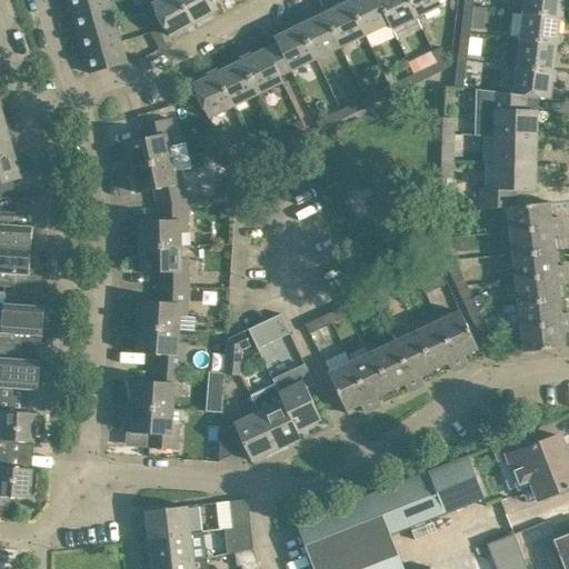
[(68,0),(71,10),(108,0),(68,0)]
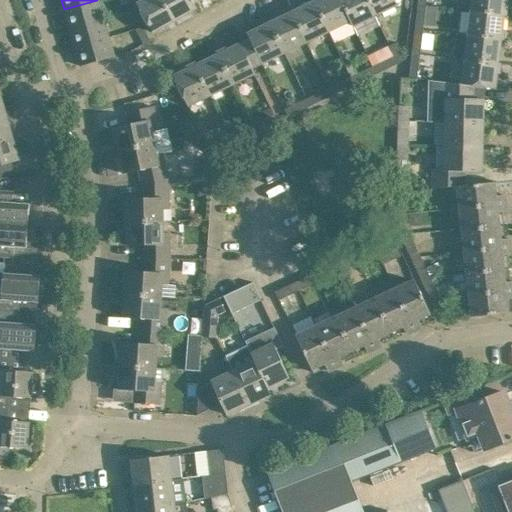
[(64,9),(70,28),(103,19),(97,0),(64,9)]
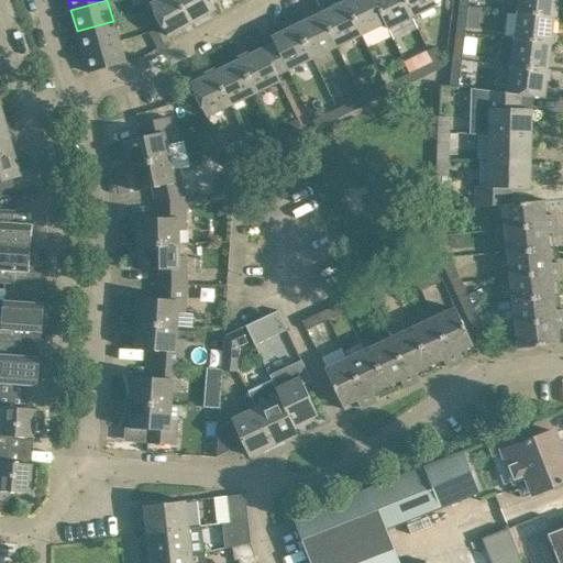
[(167,35),(191,22),(179,0),(157,0),(151,4),(167,35)]
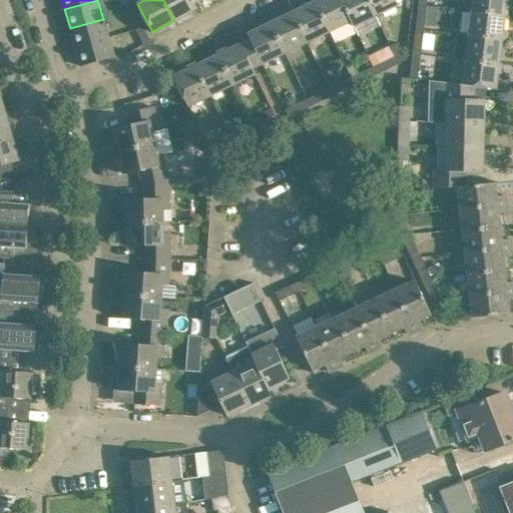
[(163,0),(174,20),(196,8),(193,2),(193,3),(191,0),(163,0)]
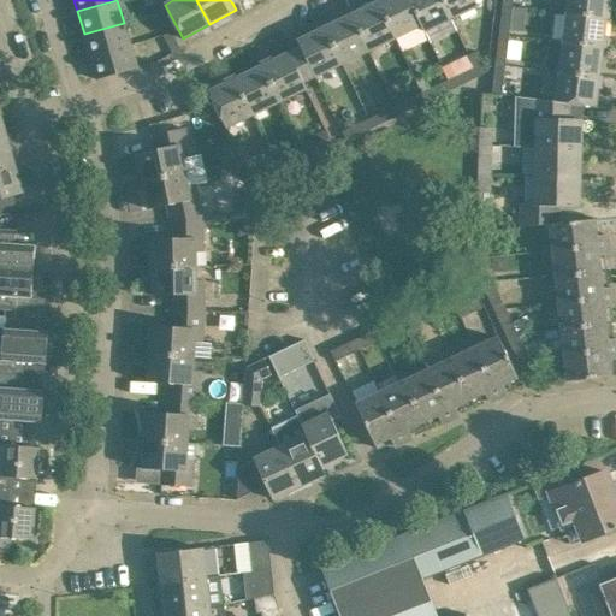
[(381,0),(373,5),(391,41),(419,28),(406,0),(381,0)]
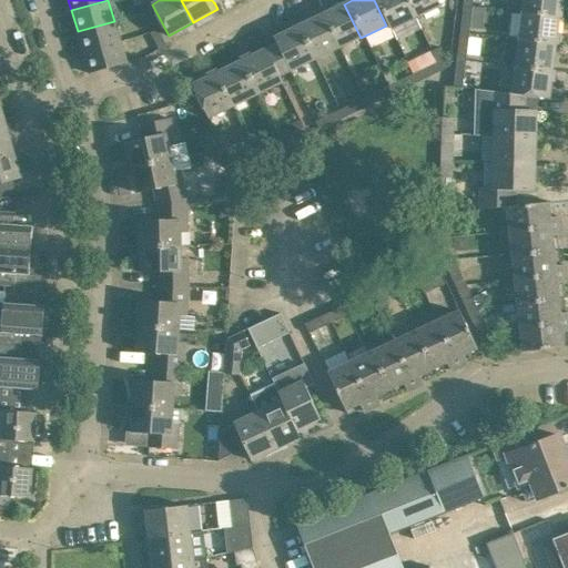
[(374,0),(386,26),(388,24),(392,30),(415,19),(405,0),(374,0)]
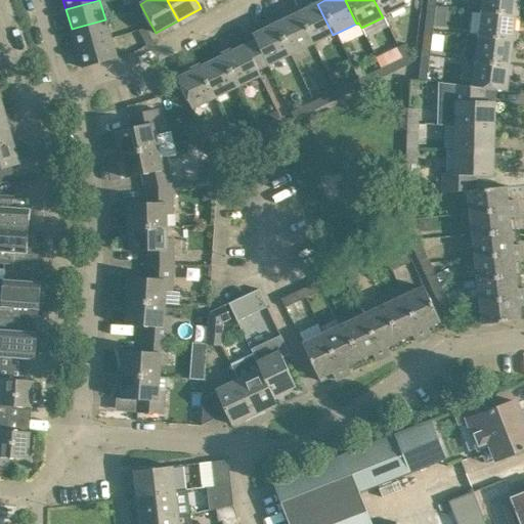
[(374,0),(383,17),(407,6),(404,0),(374,0)]
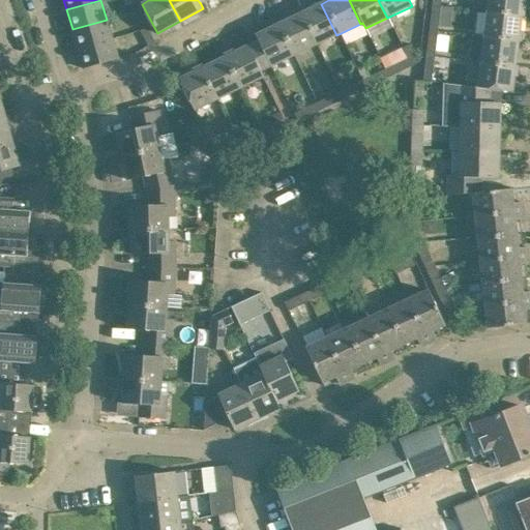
[(489,0),(488,11),(521,16),(524,17),(525,5),(522,5),(522,0),(489,0)]
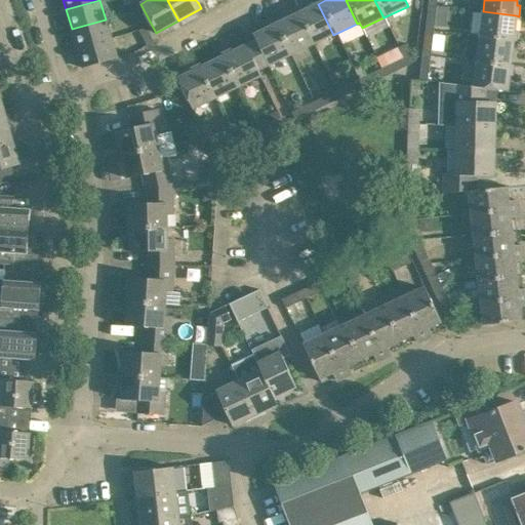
[(294,15),(310,46),(333,35),(318,4),(294,15)]
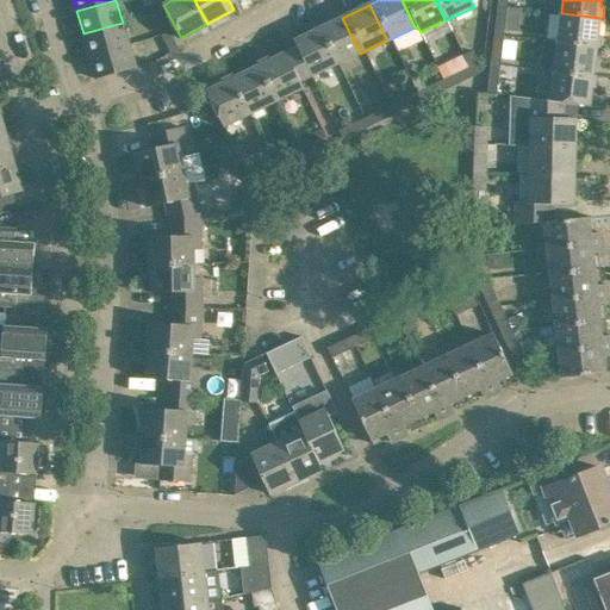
[(498,6),(495,29),(504,30),(508,7),(498,6)]
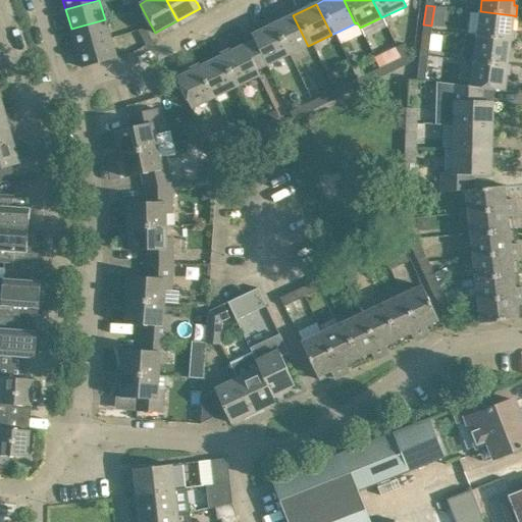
[(477,37),(510,41),(513,41),(514,31),(511,31),(513,15),(480,11),(477,37)]
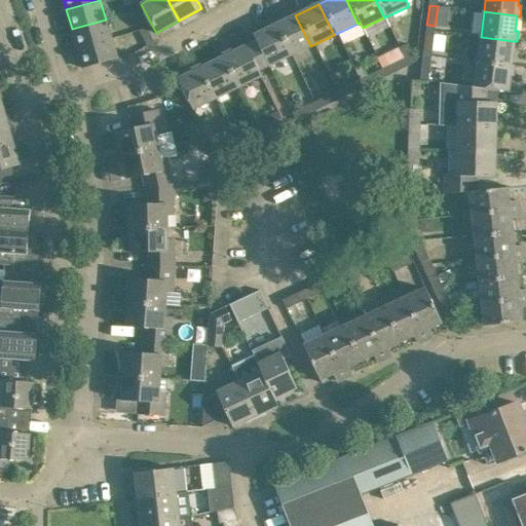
[(271,27),(287,58),(310,46),(295,15),(271,27)]
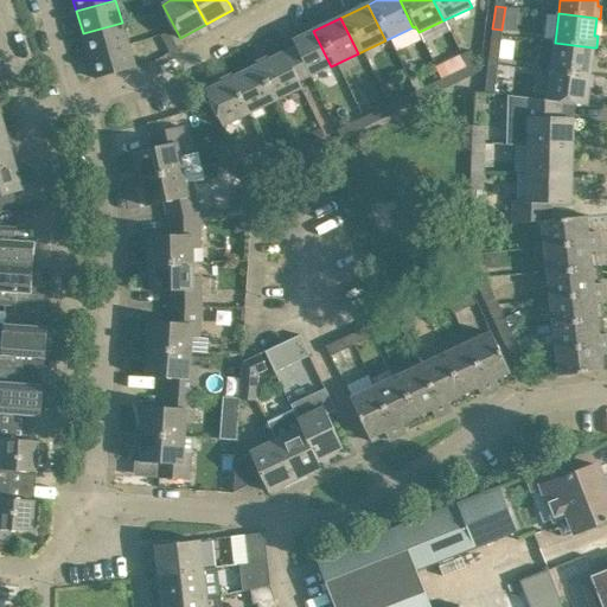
[(83,33),(89,56),(128,44),(122,23),(83,33)]
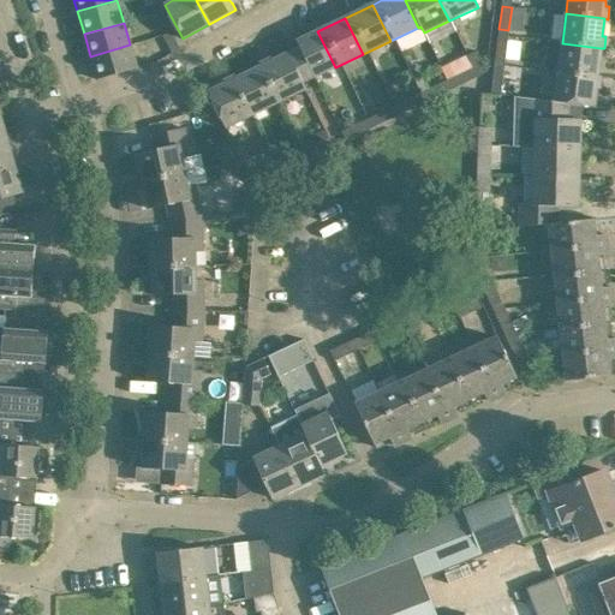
[(299,48),(314,78),(335,67),(317,31),(297,41),(300,47),(299,48)]
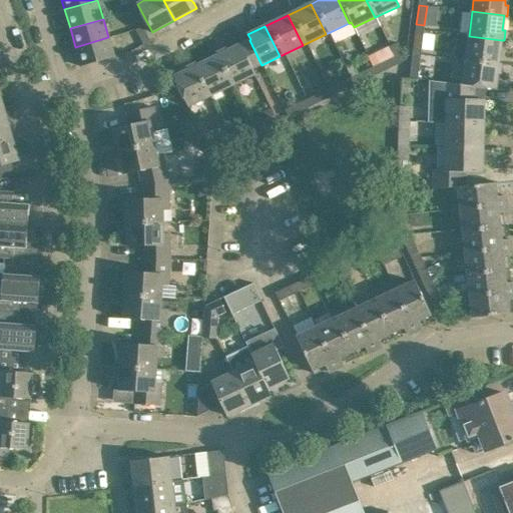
[(416,29),(413,48),(421,49),(424,30),(416,29)]
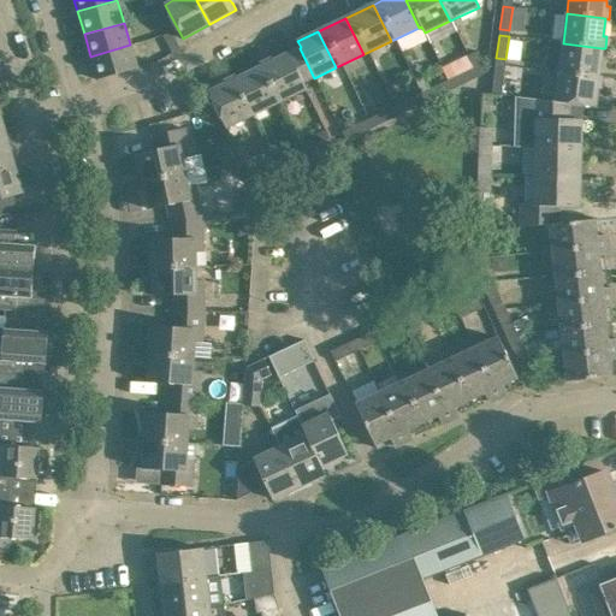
[(467,55),(478,77),(487,72),(491,42),(490,40),(475,47),(478,51),(468,55),(468,54),(467,55)]
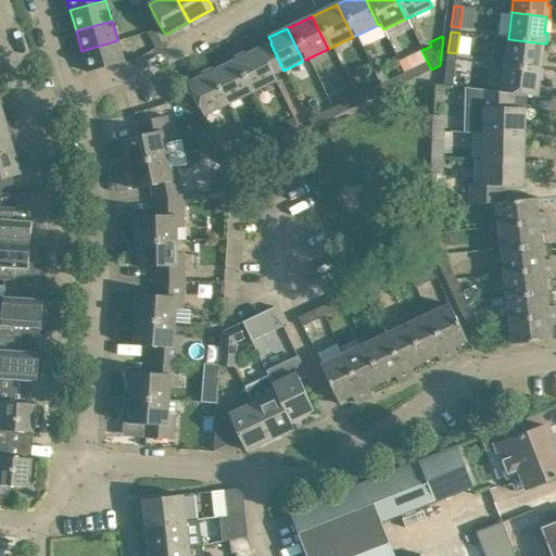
[(508,39),(505,65),(540,70),(540,68),(543,43),(508,39)]
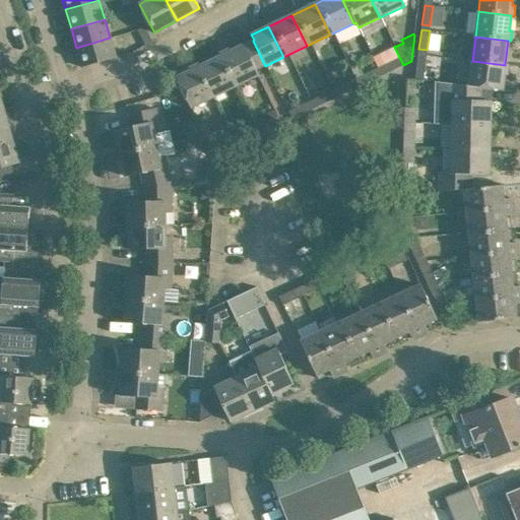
[(115,58),(110,38),(76,48),(81,67),(115,58)]
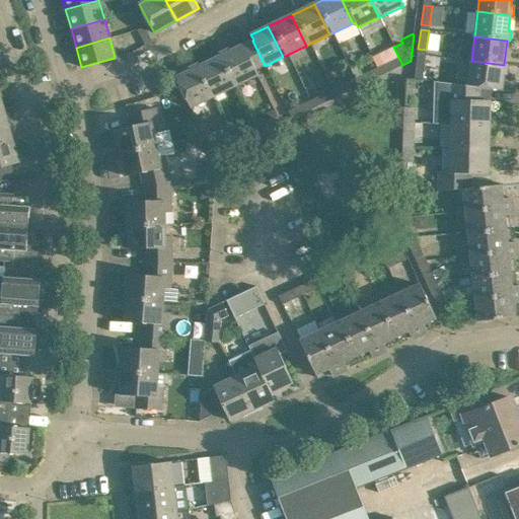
[(222,52),(238,85),(258,75),(255,70),(265,66),(252,41),(230,52),(228,49),(222,52)]
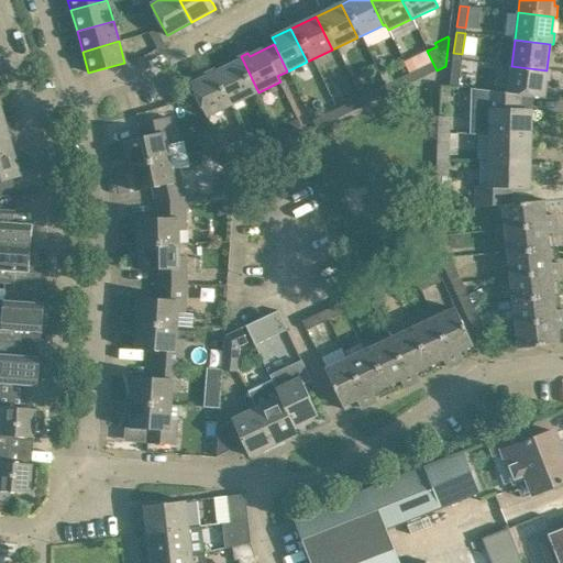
[(217,72),(233,105),(258,92),(241,56),(238,58),(239,61),(217,72)]
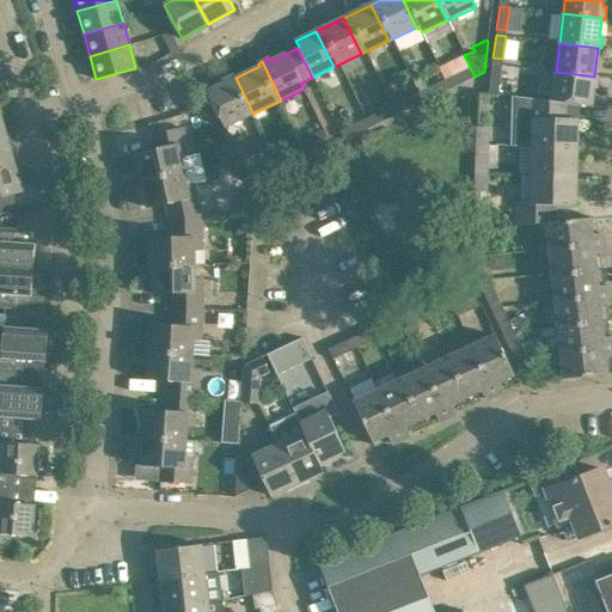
[(447,90),(475,77),(470,68),(442,81),(447,90)]
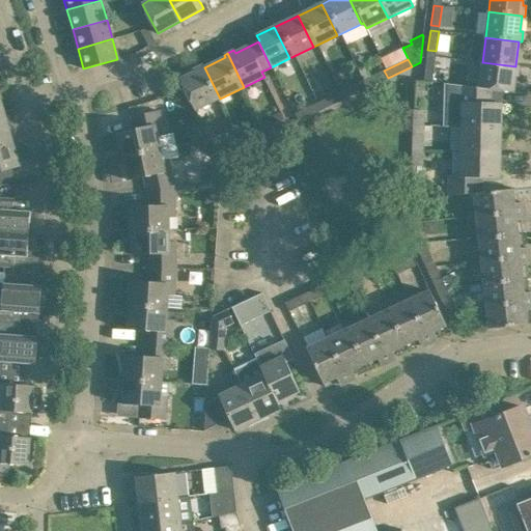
[(426,60),(424,80),(432,82),(435,61),(426,60)]
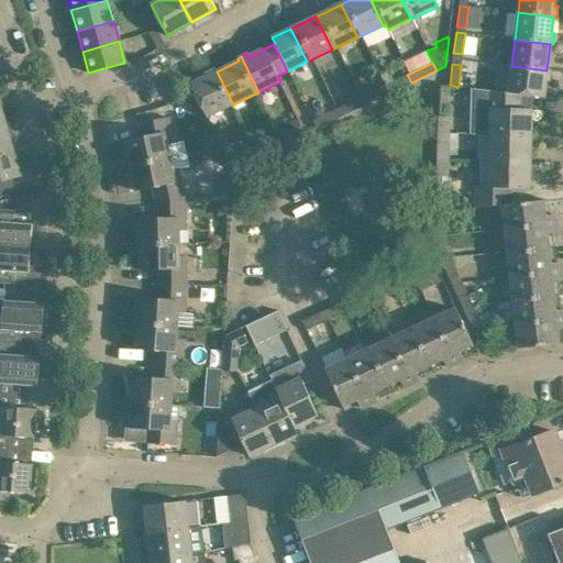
[(508,92),(520,95),(543,97),(545,80),(549,80),(550,69),(547,69),(547,70),(511,66),(508,92)]
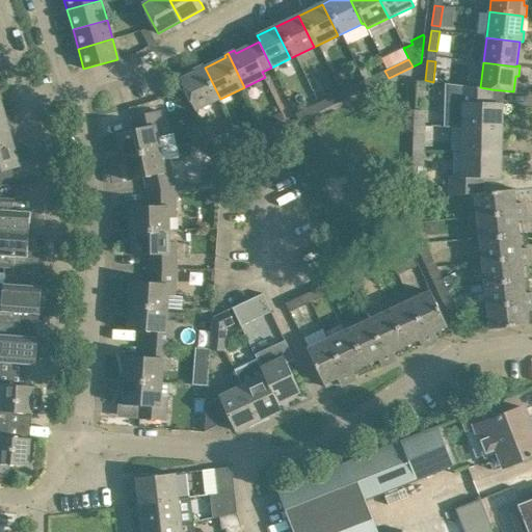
[(218,100),(220,99),(205,68),(204,68),(203,65),(193,70),(194,73),(180,79),(195,111),(196,111),(201,121),(222,110),(218,100)]
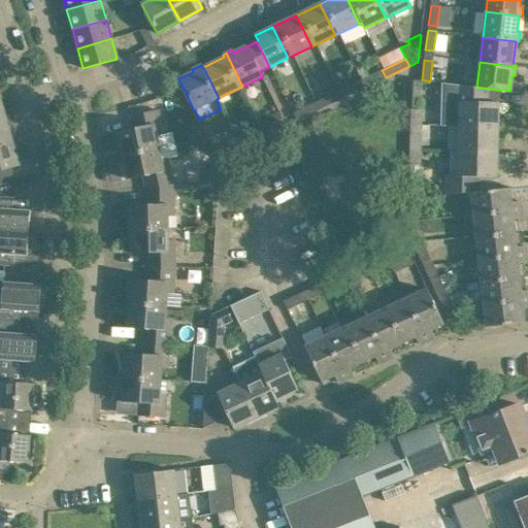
[(362,79),(358,81),(361,89),(386,77),(382,70),(369,76),(364,66),(357,69),(362,79)]
